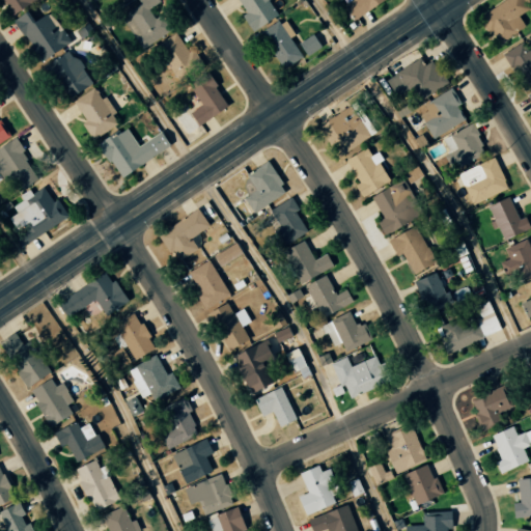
[(1,0),(11,16),(34,0),(1,0)]
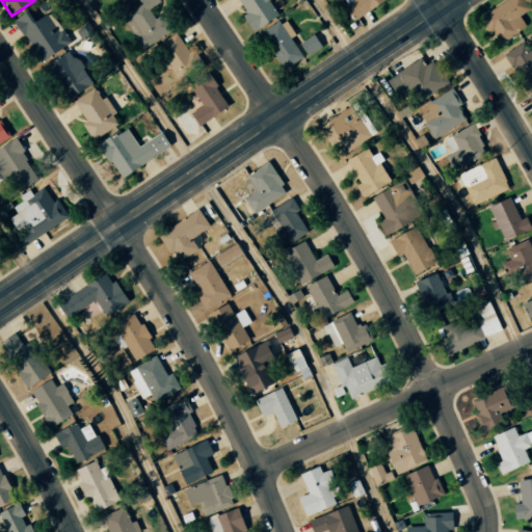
[(171,31),(162,16),(156,20),(150,8),(161,2),(159,0),(137,0),(121,10),(142,49),(171,31)]
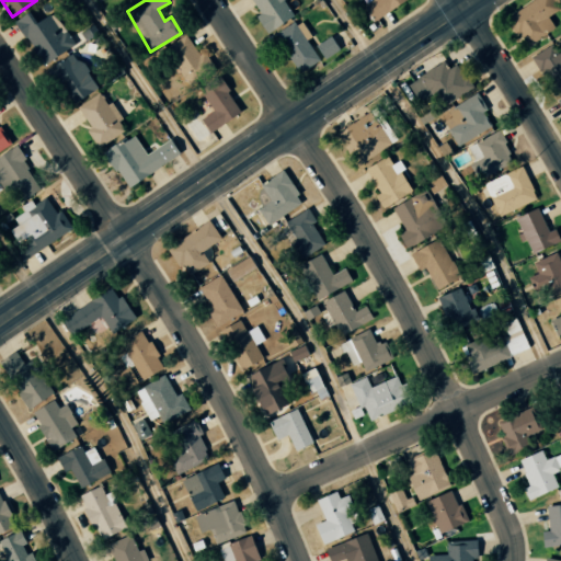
[(252,0),(261,13),(255,16),(266,33),(294,15),(284,0),(252,0)]
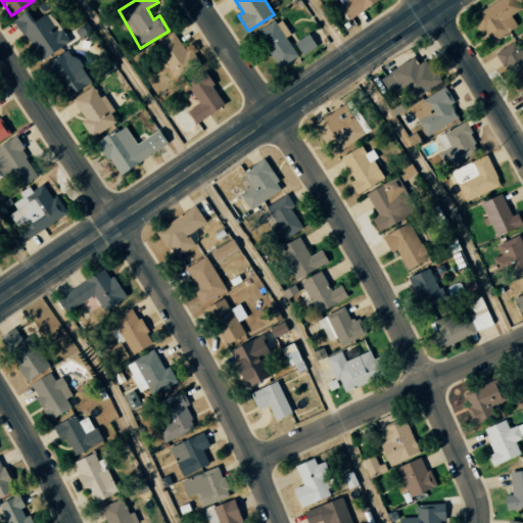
[(346,0),(347,1),(339,5),(346,19),(380,0),(346,0)]
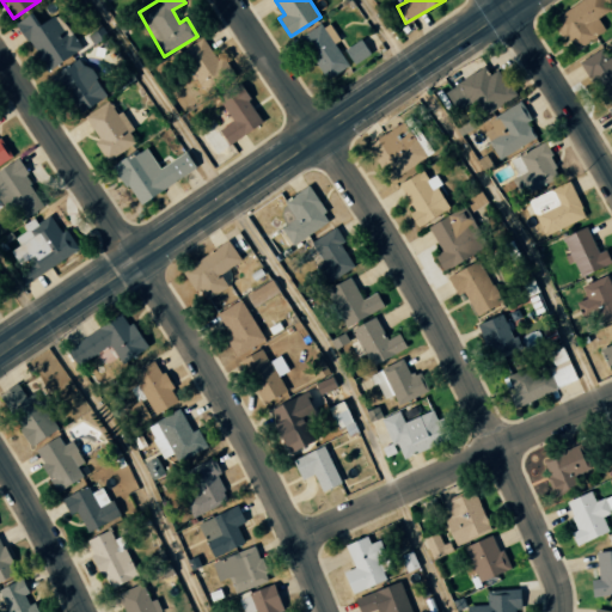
[(595,16),(611,6),(611,0),(581,0),(551,16),(568,50),(604,32),(595,16)]
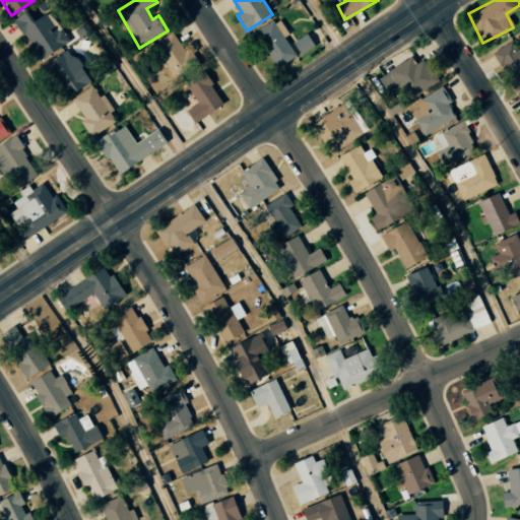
[(38,60),(70,41),(62,26),(57,29),(48,12),(33,21),(26,11),(13,19),(38,60)]
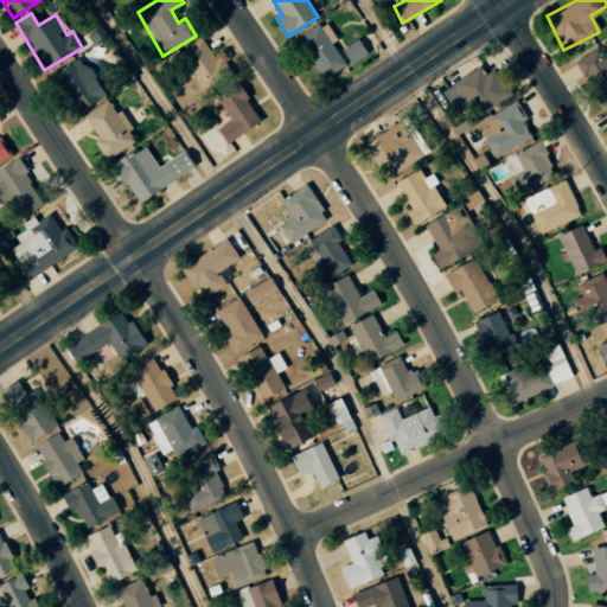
[(337,40),(325,21),(298,39),(324,80),(345,65),(332,44),(337,40)]
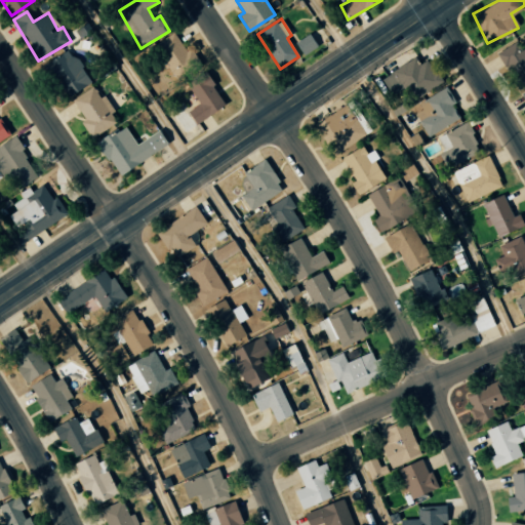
[(178,81),(200,66),(175,32),(154,47),(178,81)]
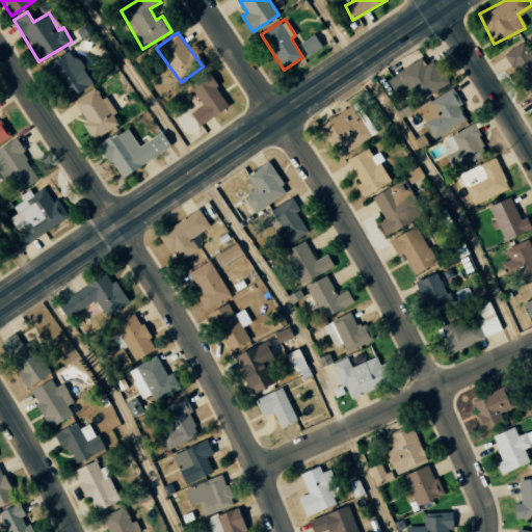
[(321,47),(313,34),(299,44),(307,56),(321,47)]
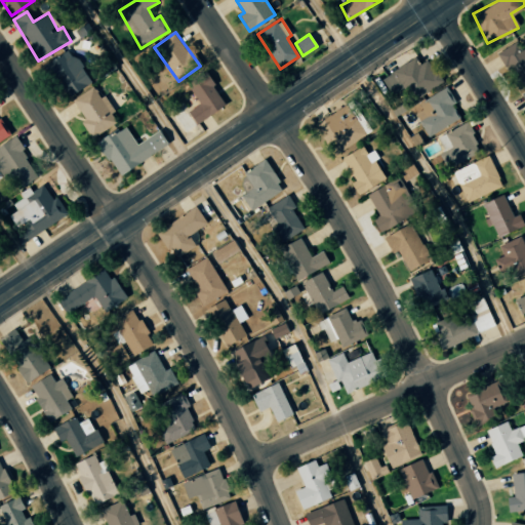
[(524,83),(524,42),(522,38),(496,53),(517,88),(524,83)]
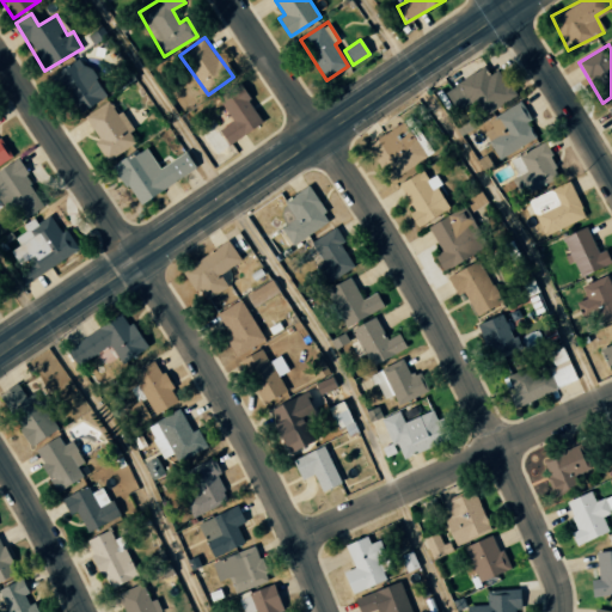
[(81,114),(106,96),(80,59),(54,78),(81,114)]
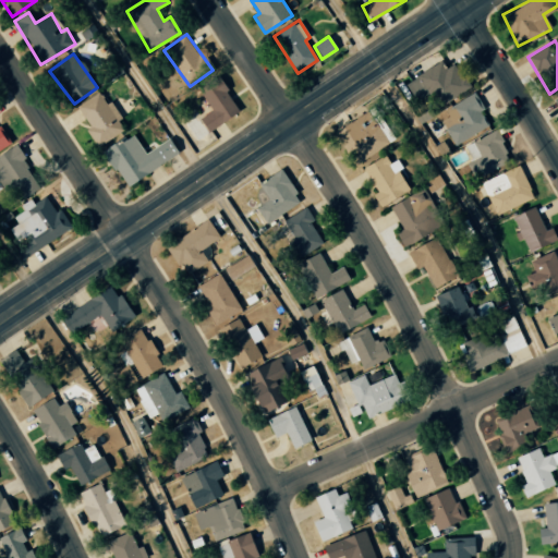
[(470,89),(457,62),(445,69),(441,63),(405,82),(415,100),(433,93),(439,105),(470,89)]
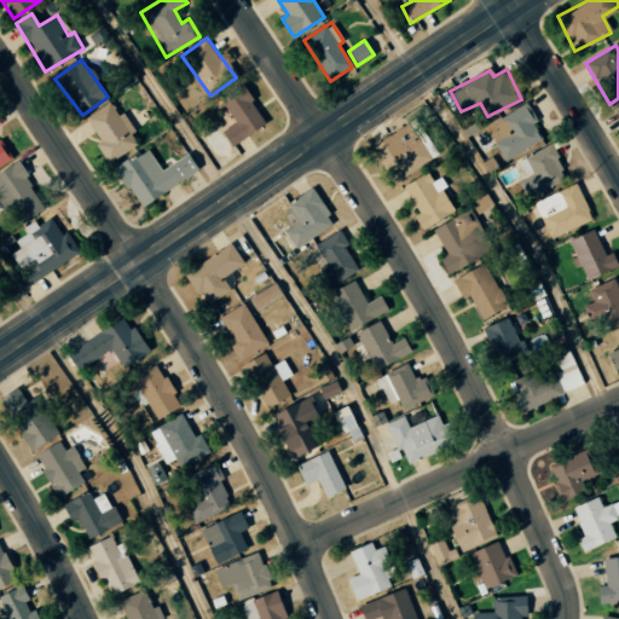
[(266,125),(242,88),(220,102),(235,122),(220,132),(230,148),(266,125)]
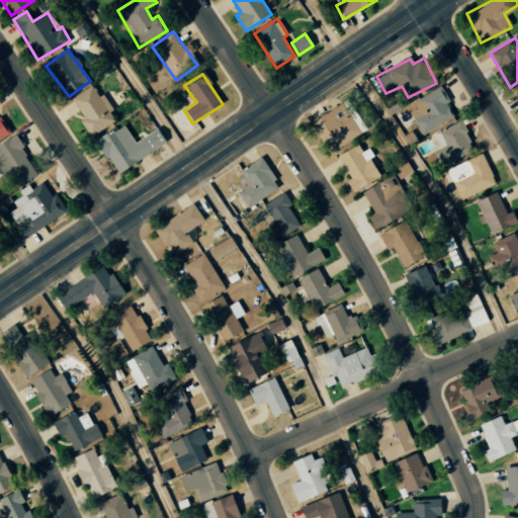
[(72,99),(84,117),(79,120),(90,138),(114,120),(108,111),(112,109),(103,95),(99,97),(92,86),(72,99)]
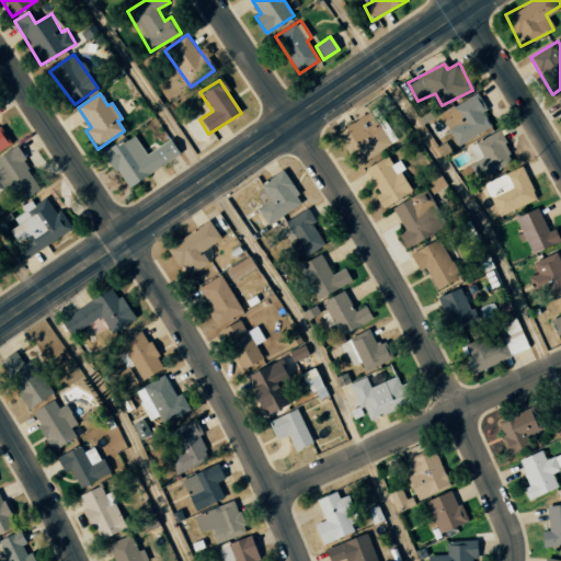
[(458,147),(491,126),(482,112),(488,110),(478,94),(441,117),(458,147)]
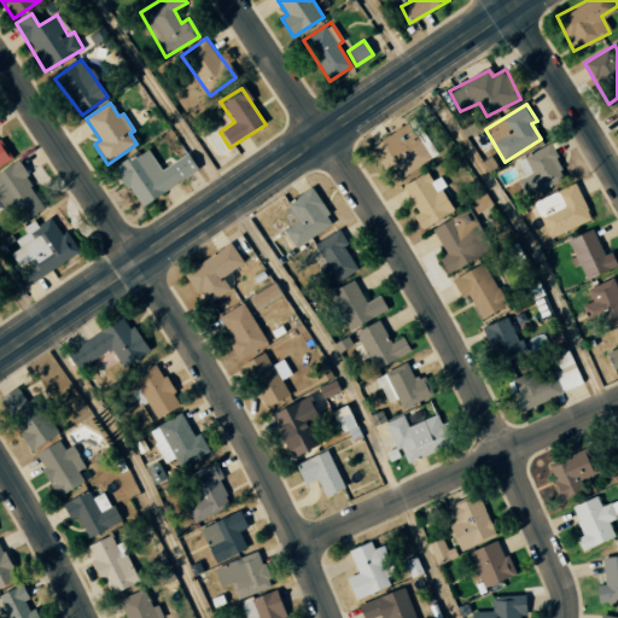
[(431,155),(407,122),(372,149),(396,181),(431,155)]
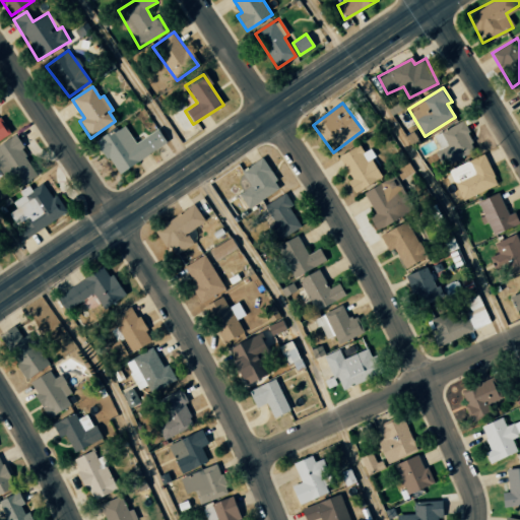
[(0,139),(10,134),(0,117),(0,139)]
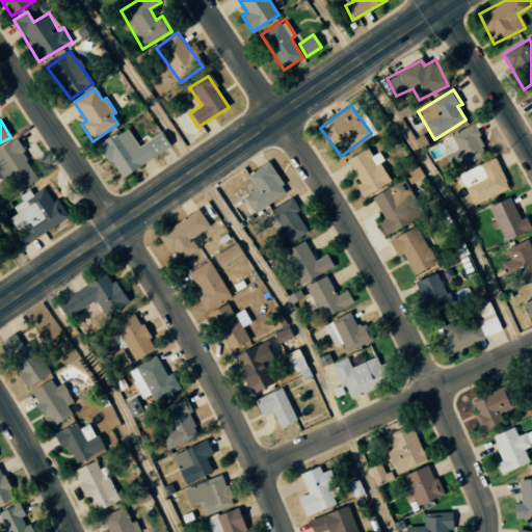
[(473,124),(443,139),(456,167),(486,153),(473,124)]
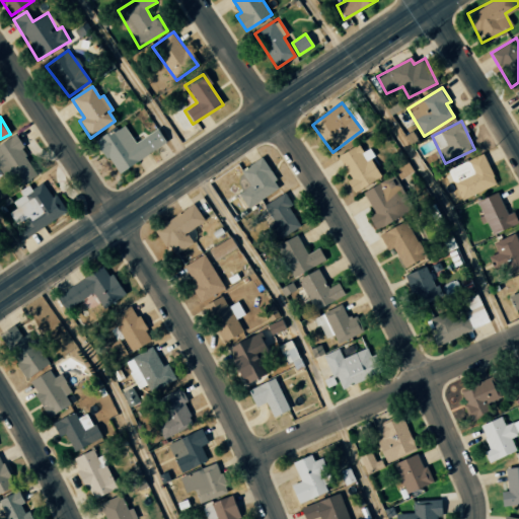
[(135,143),(123,125),(96,141),(116,174),(166,143),(157,129),(135,143)]
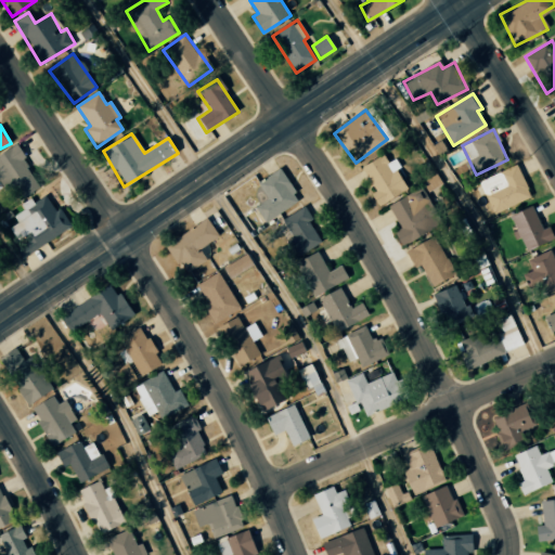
[(0,184),(5,194),(14,190),(18,198),(39,188),(16,145),(0,154),(0,184)]
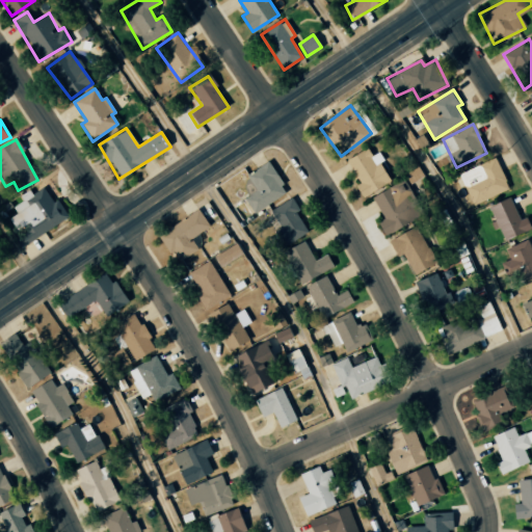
[(372,156),(367,148),(346,160),(361,183),(355,186),(363,198),(391,181),(379,163),(384,160),(379,152),(372,156)]
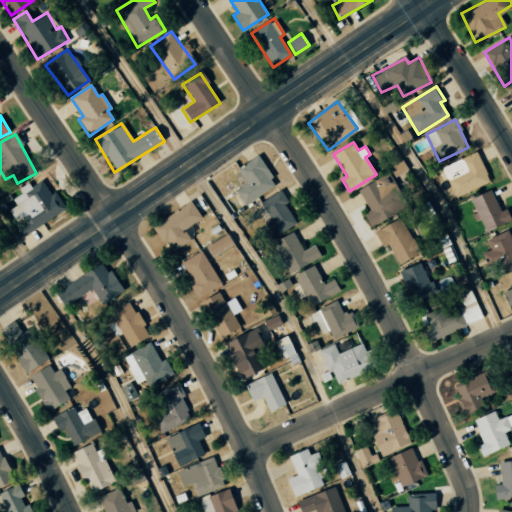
[(455,198),(490,182),(476,152),(442,167),(455,198)]
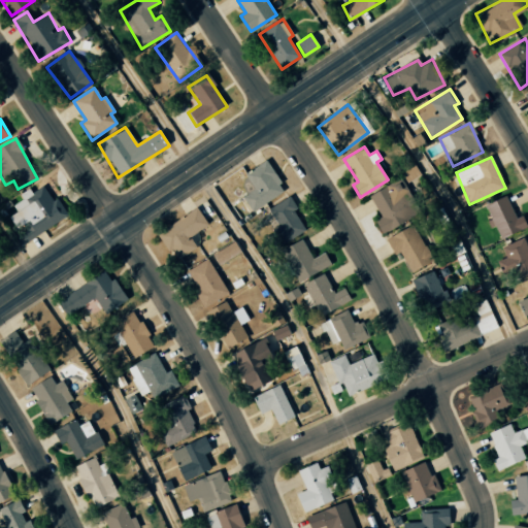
[(242,198),(253,212),(286,190),(265,161),(244,175),(254,189),(242,198)]
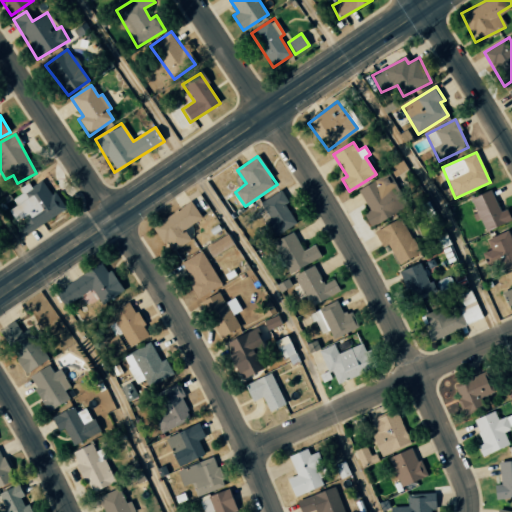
[(390,168),(395,177),(408,170),(403,161),(390,168)]
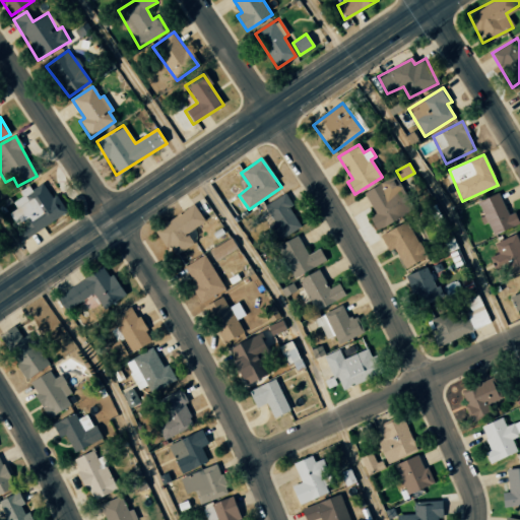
[(364,190),(374,215),(370,216),(374,229),(413,213),(399,176),(364,190)]
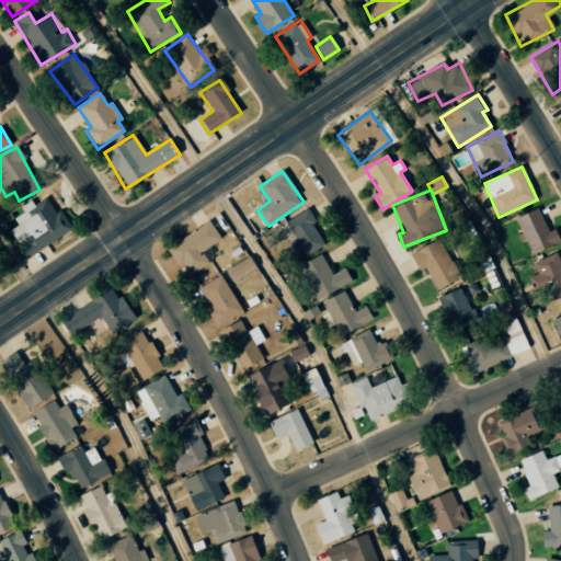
[(70,231),(49,196),(34,205),(31,201),(21,206),(24,212),(14,218),(18,225),(10,229),(19,243),(31,237),(37,250),(70,231)]
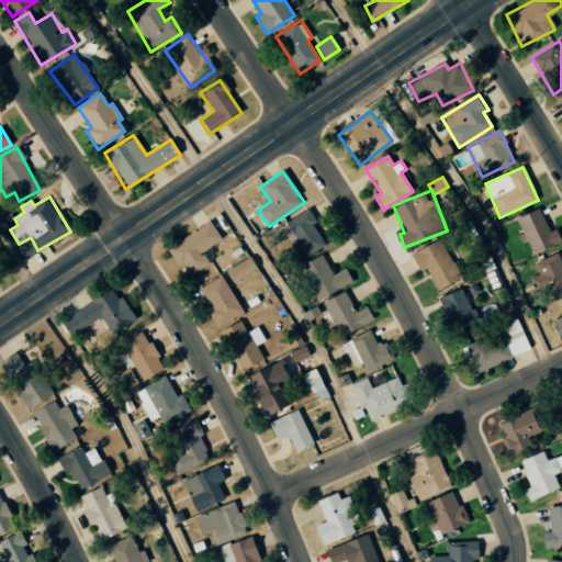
[(515,218),(532,255),(561,242),(554,229),(549,232),(538,209),(515,218)]
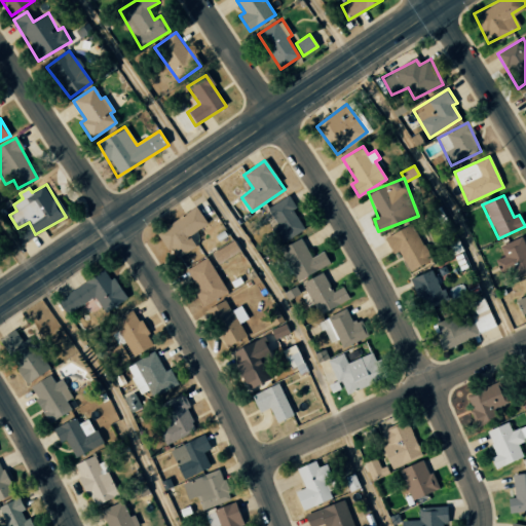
[(305,229),(288,196),(265,209),(284,241),(305,229)]
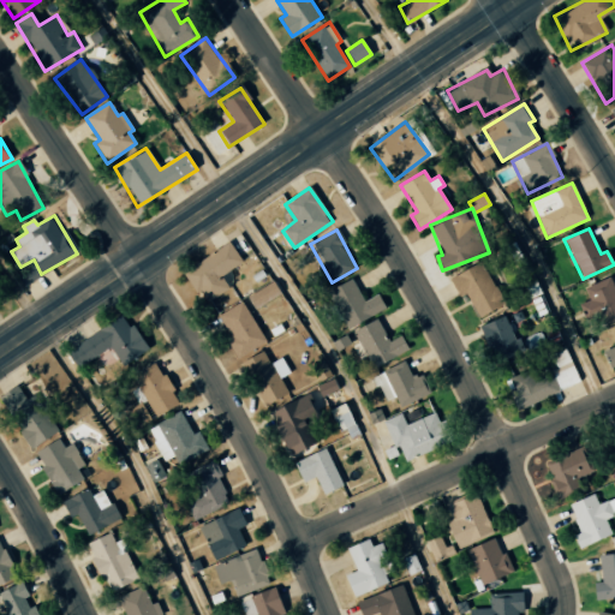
[(220,276),(242,262),(228,243),(181,274),(196,294),(202,291),(209,302),(228,287),(220,276)]
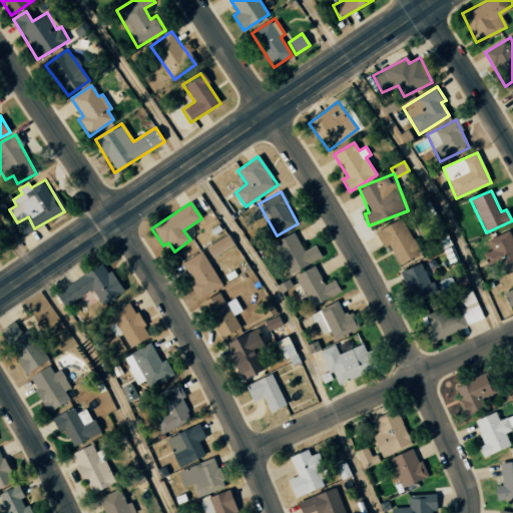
[(383,248),(388,245),(399,266),(421,253),(401,217),(374,233),(383,248)]
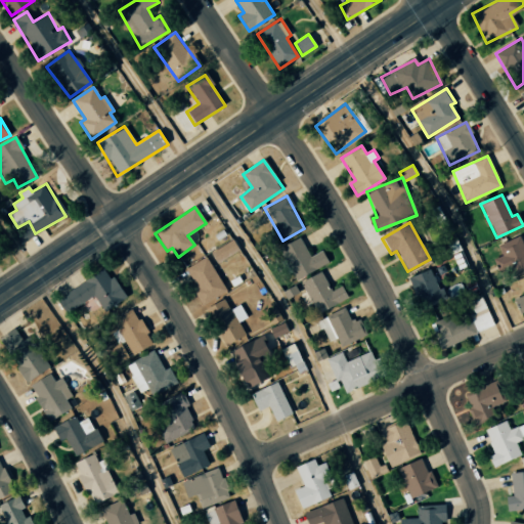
[(329,263),(322,251),(310,257),(300,237),(279,248),(296,279),(329,263)]
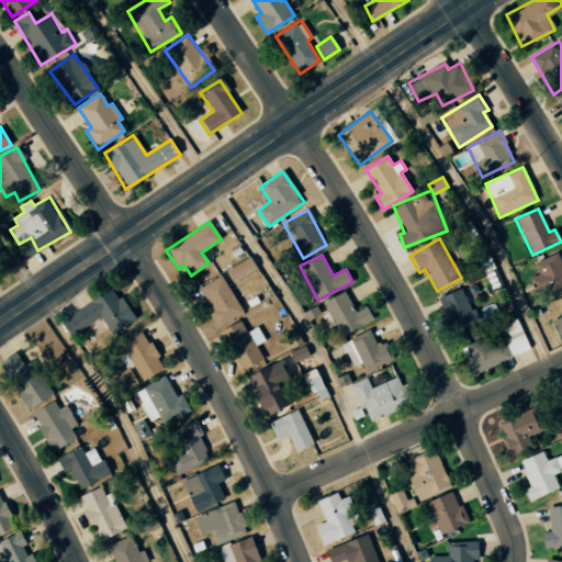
[(561,291),(561,276),(554,255),(532,262),(537,274),(528,277),(531,287),(537,284),(541,299),(561,291)]
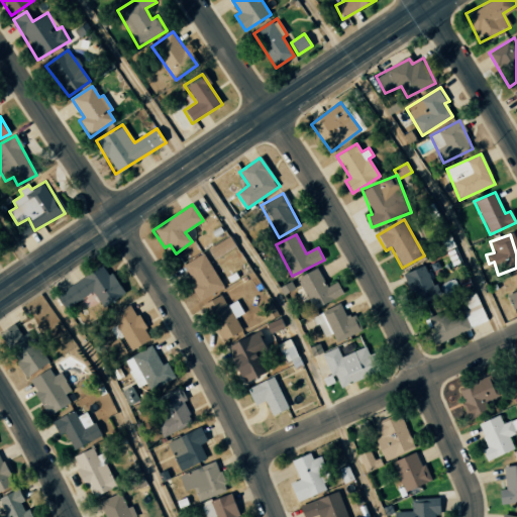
[(207,249),(213,261),(235,246),(229,236),(207,249)]
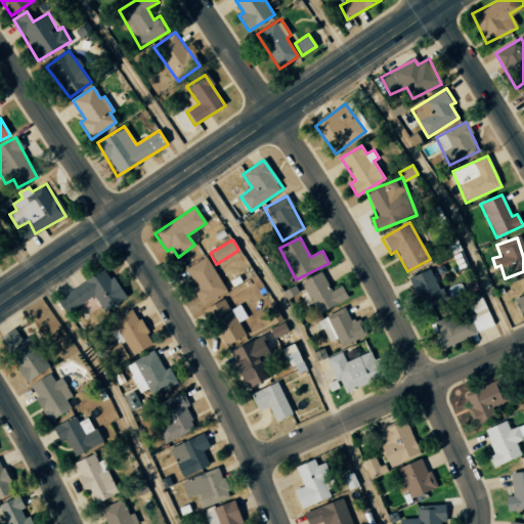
[(184,268),(201,304),(224,294),(208,257),(184,268)]
